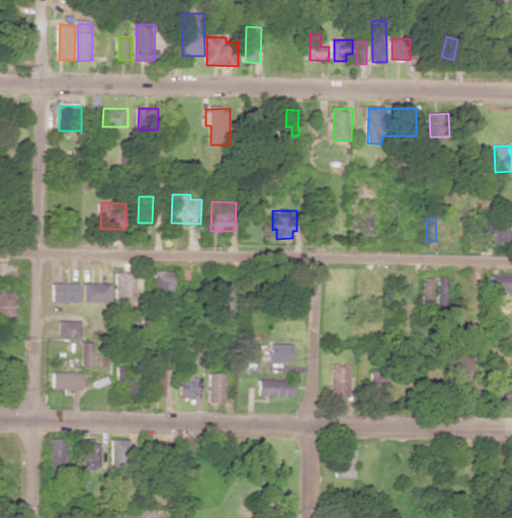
[(451,241),(460,241),(461,220),(451,220),(451,241)]
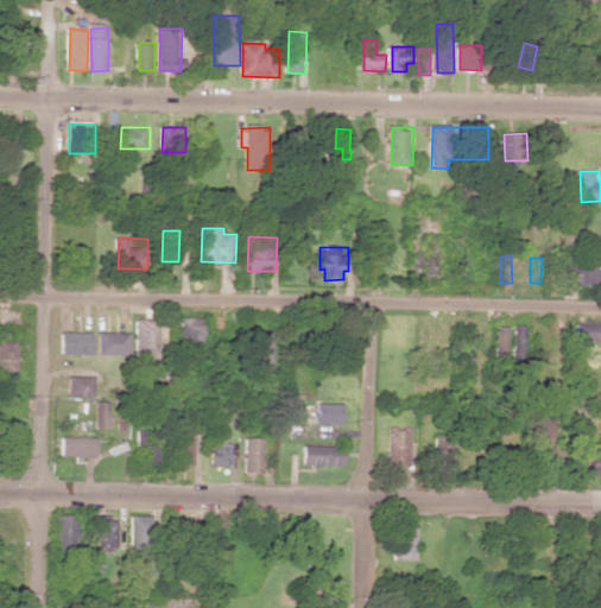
[(581,285),(600,285),(600,258),(582,258),(581,285)]
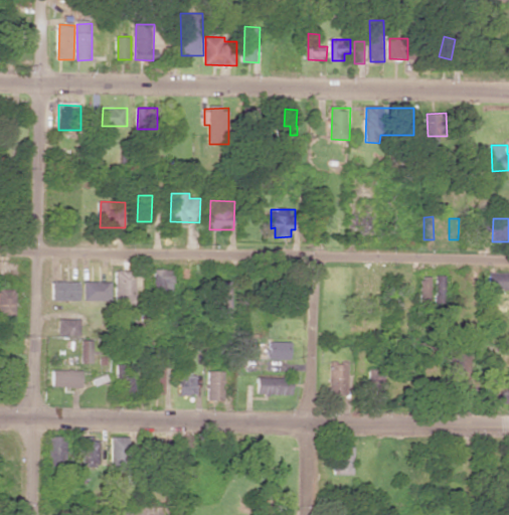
[(176,270),(156,270),(156,292),(175,293),(176,270)]
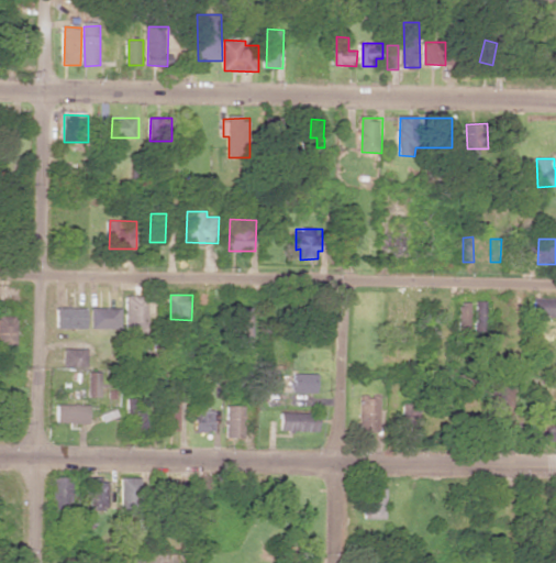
[(149,327),(149,297),(129,297),(129,327),(149,327)]
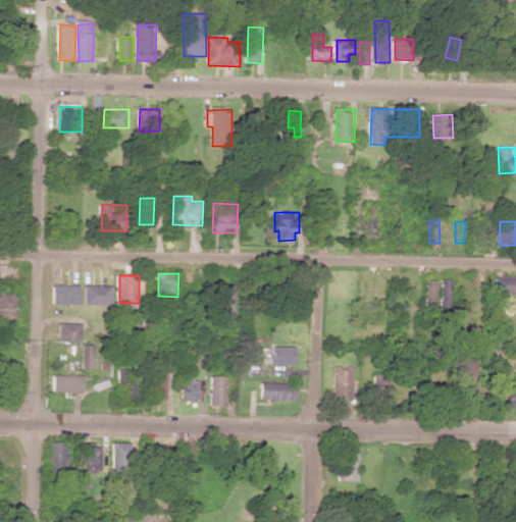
[(515,277),(498,276),(498,294),(515,294),(515,277)]
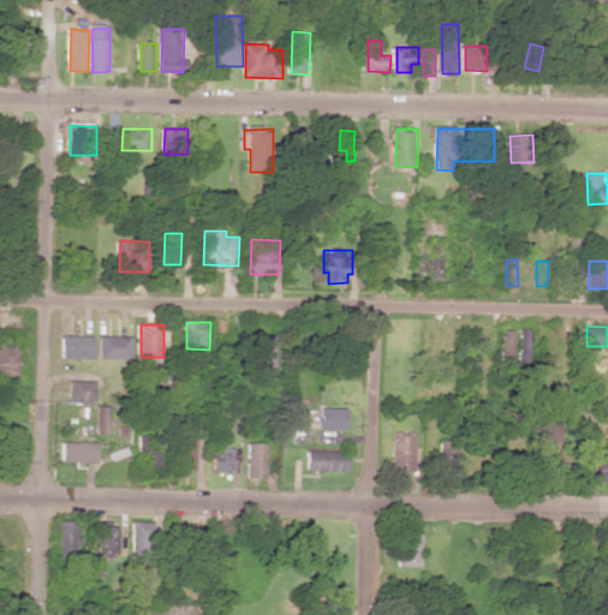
[(518,330),(506,330),(505,363),(517,363),(518,330)]
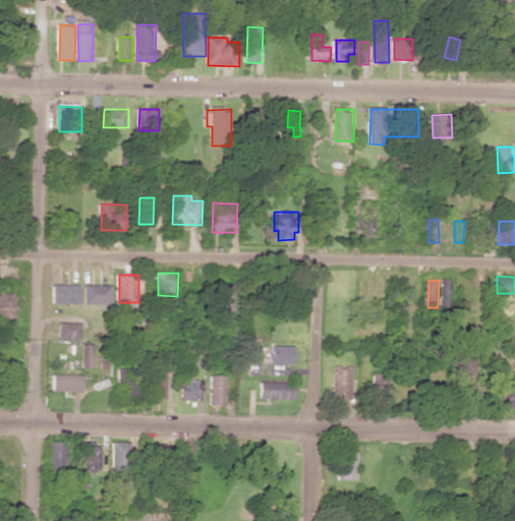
[(235,314),(237,285),(220,284),(218,313),(235,314)]
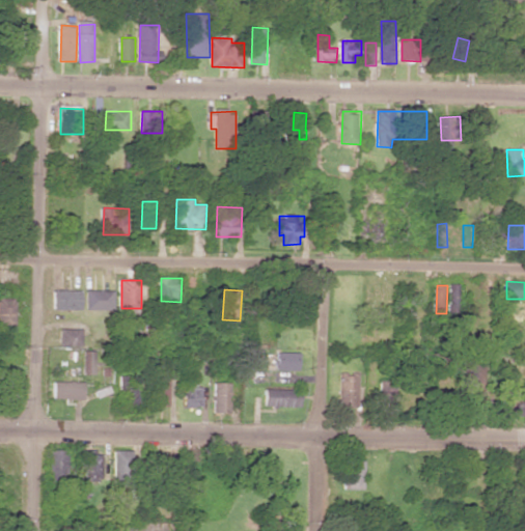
[(84,310),(84,290),(56,290),(56,309),(84,310)]
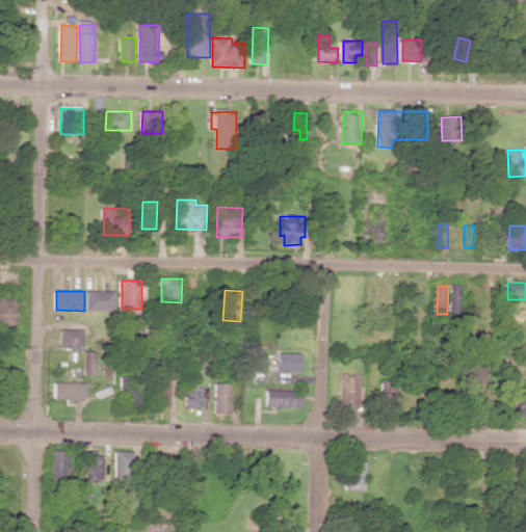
[(117,291),(89,291),(89,310),(116,310),(117,291)]
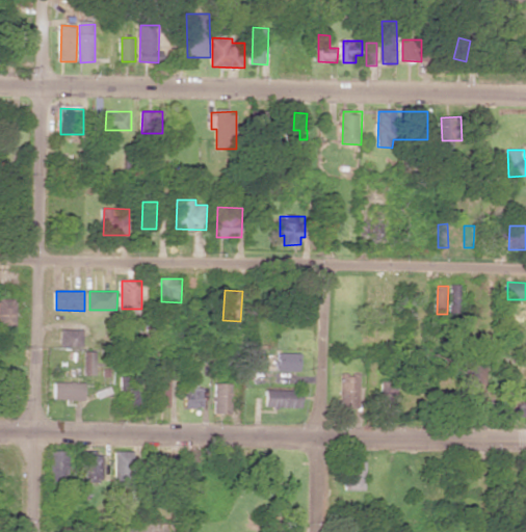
[(0,328),(16,329),(16,299),(0,298),(0,328)]
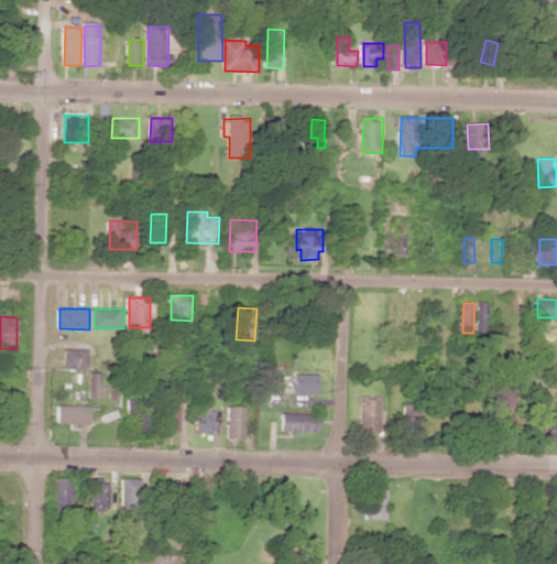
[(90,349),(67,349),(66,368),(90,368),(90,349)]
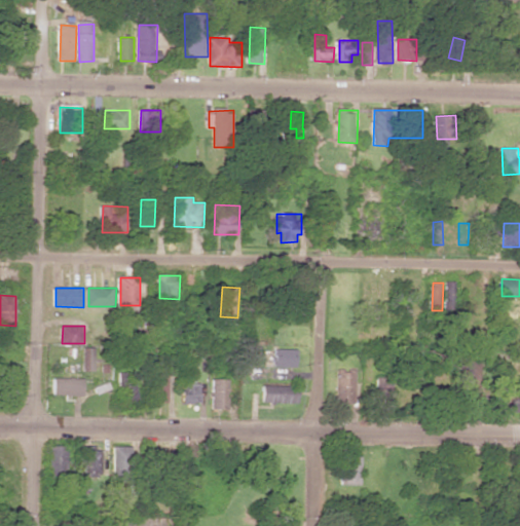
[(97,347),(85,348),(85,371),(97,371),(97,347)]
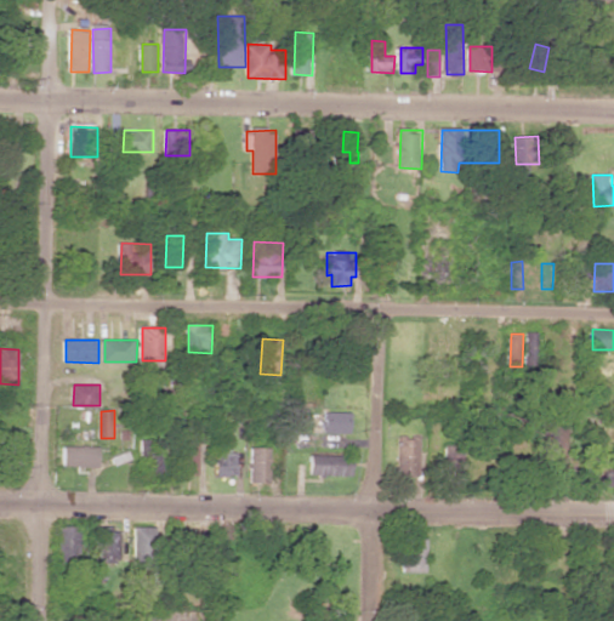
[(353,433),(353,412),(328,411),(328,432),(353,433)]
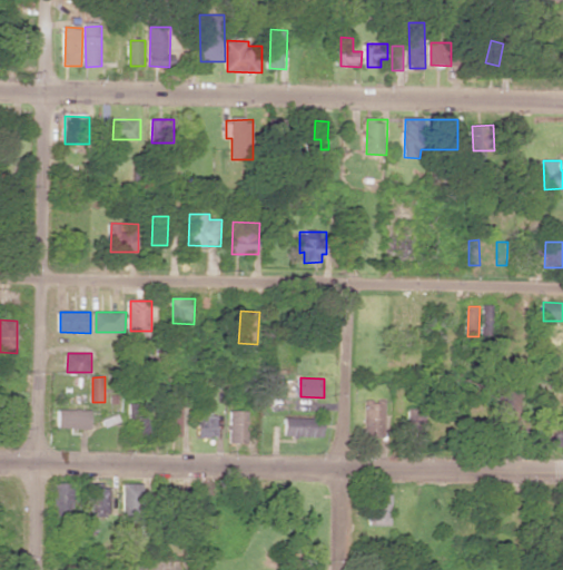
[(522,429),(524,392),(502,392),(500,440),(530,442),(530,429),(522,429)]
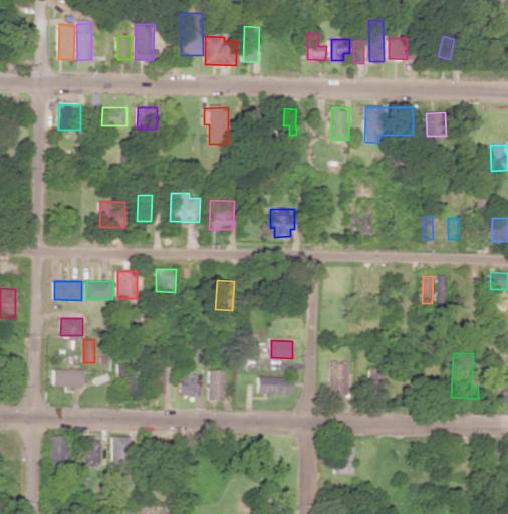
[(507,353),(498,353),(498,369),(507,368),(507,353)]
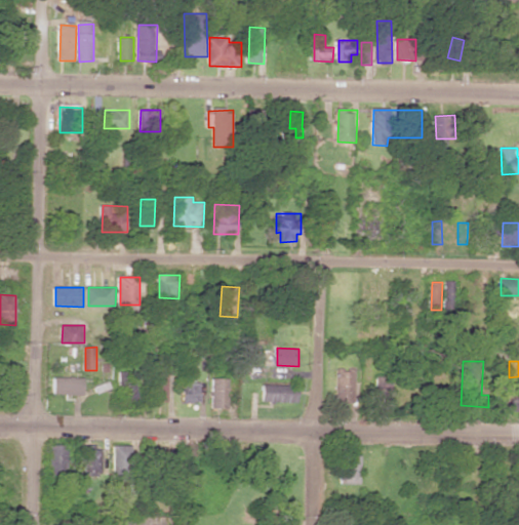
[(170,365),(155,365),(154,402),(170,402),(170,365)]
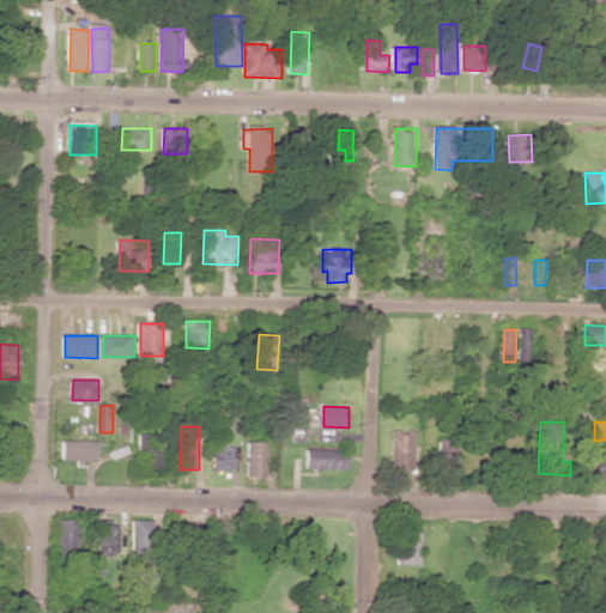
[(417,469),(417,432),(397,431),(395,469),(417,469)]
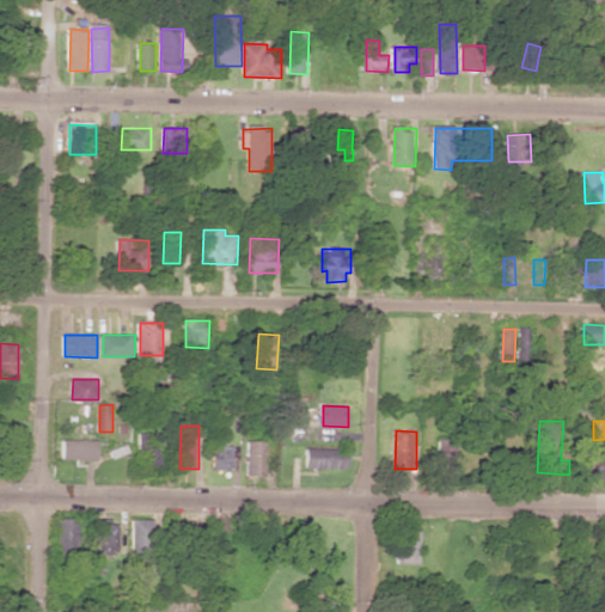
[(151,434),(140,434),(141,469),(162,469),(162,440),(152,440),(151,434)]
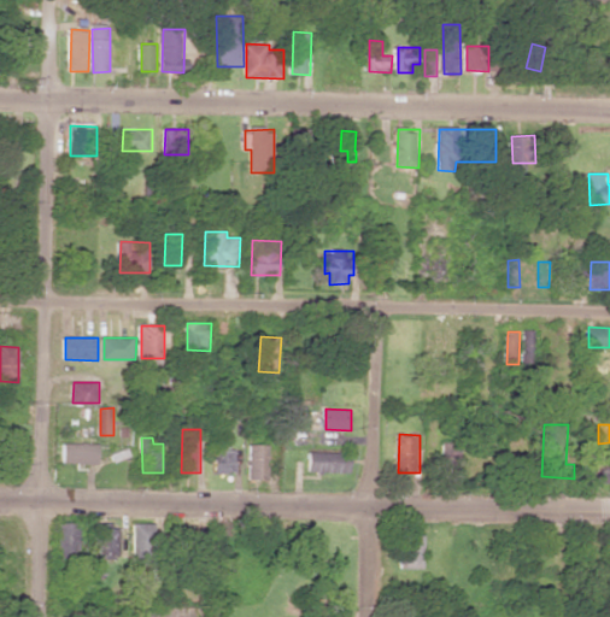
[(66,444),(65,463),(100,464),(101,444),(66,444)]
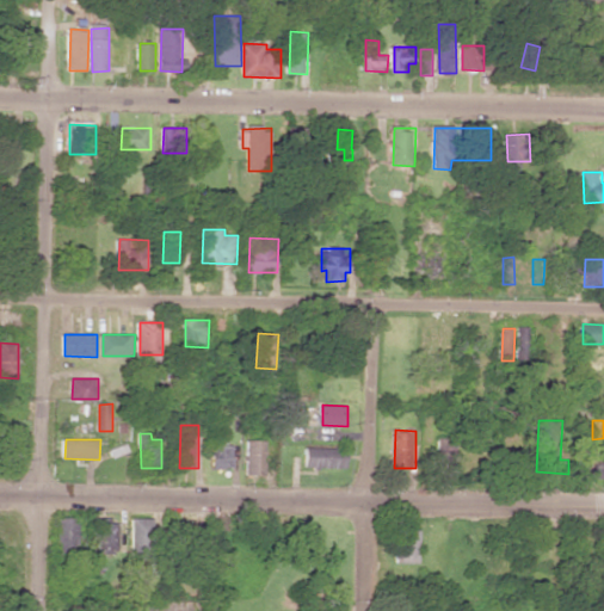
[(250,474),(269,474),(270,440),(250,440),(250,474)]
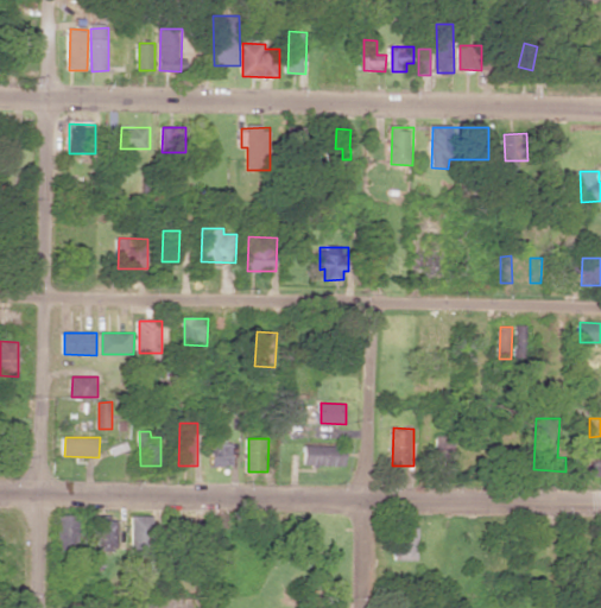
[(234,443),(213,443),(214,467),(234,467),(234,443)]
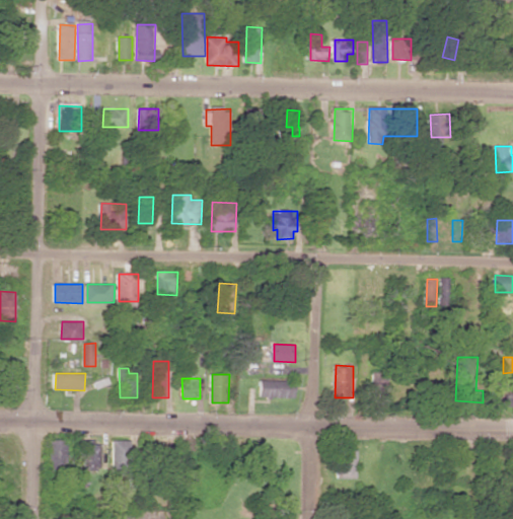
[(388,409),(388,378),(373,378),(372,409),(388,409)]
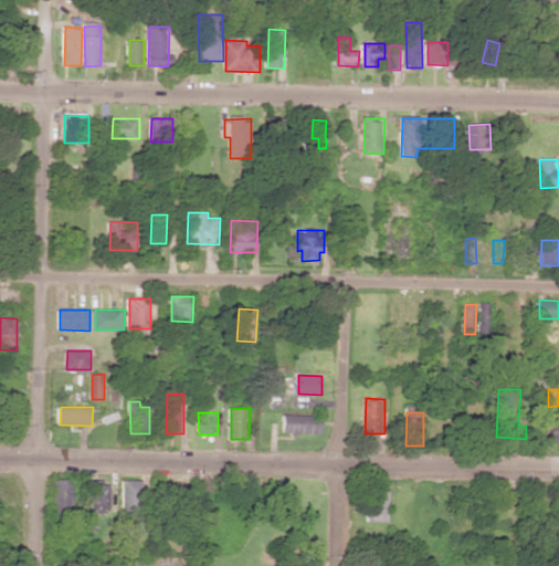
[(285,432),(324,435),(325,416),(286,415),(285,432)]
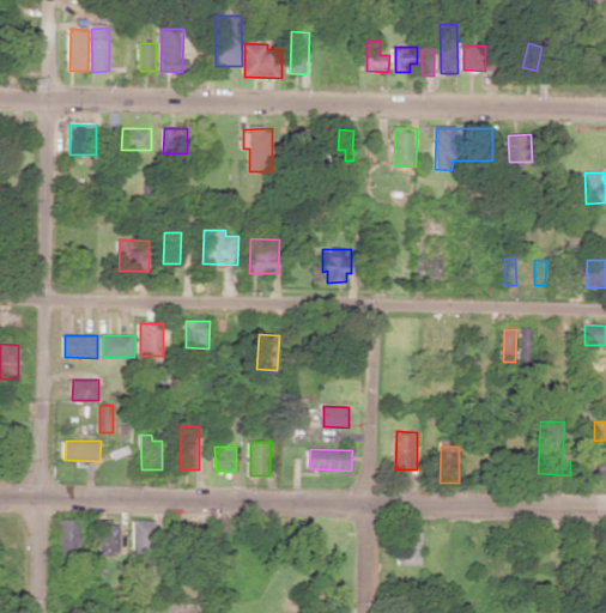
[(79,520),(58,520),(59,560),(82,560),(79,520)]
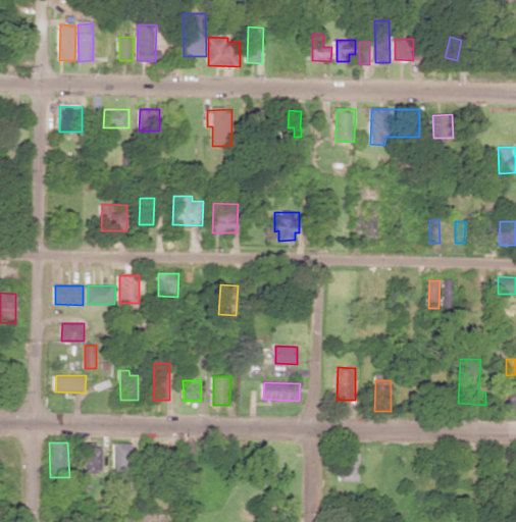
[(94,442),(87,442),(86,469),(102,470),(103,448),(94,447),(94,442)]
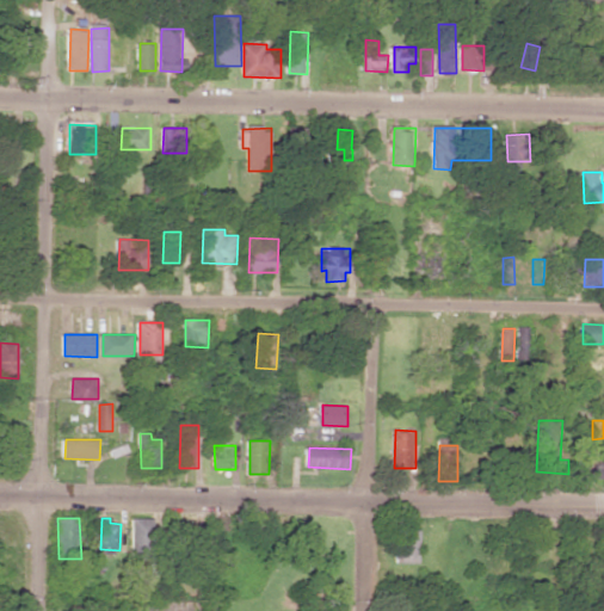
[(134,548),(154,548),(155,518),(134,518),(134,548)]
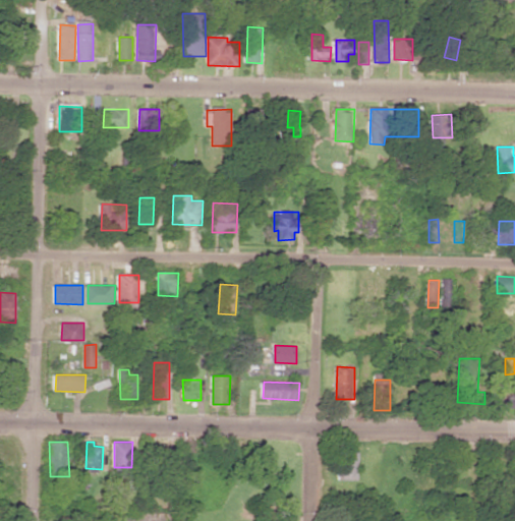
[(359,452),(340,451),(339,480),(358,480),(359,452)]
